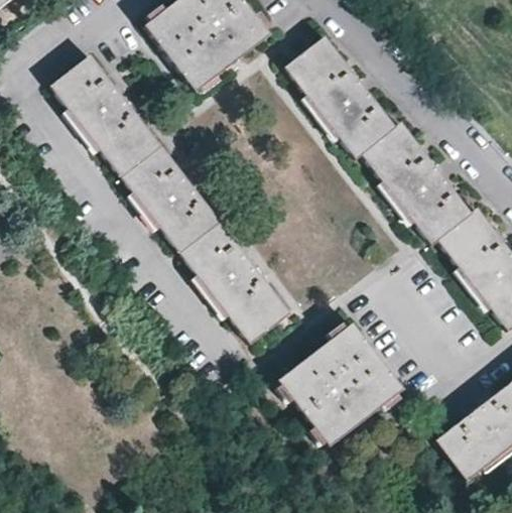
[(234,62),(270,34),(243,0),(178,0),(144,25),(197,92),(234,62)]
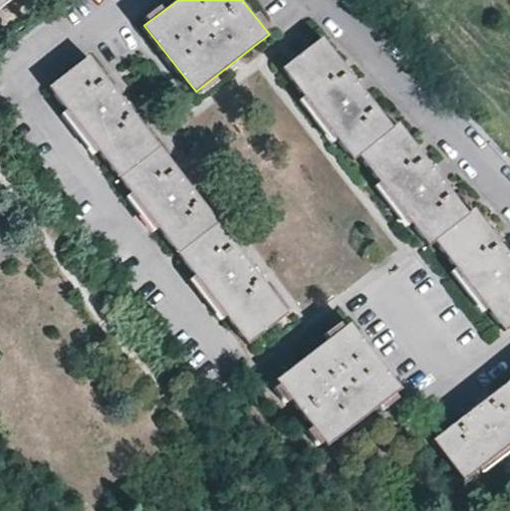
[(470,210),(400,119),(394,123),(324,35),(284,66),(348,150),(354,158),(360,154),(377,176),(430,242),(436,238),(504,328),(509,324),(509,250),(476,205),(470,210)]
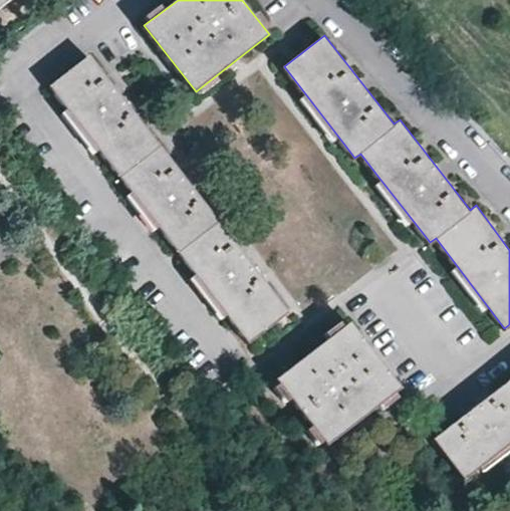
[(281,301),(245,255),(229,234),(194,189),(160,145),(90,55),(52,85),(98,148),(136,194),(249,341),(288,311),(281,301)]
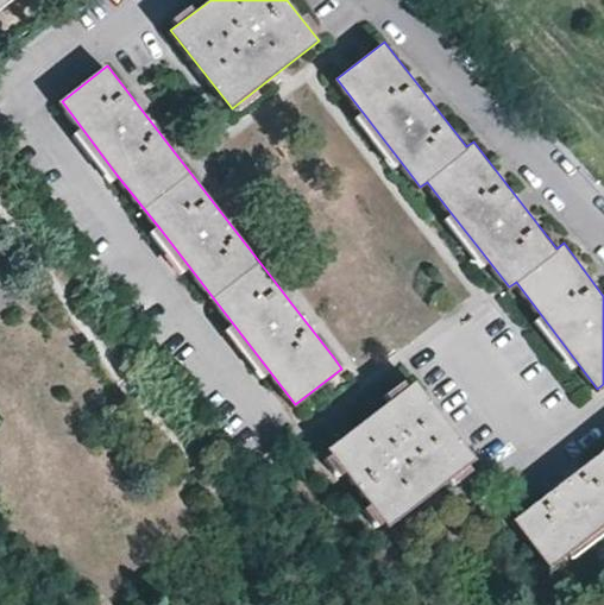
[(474,458),(432,403),(414,380),(329,447),(389,524),(474,458)]
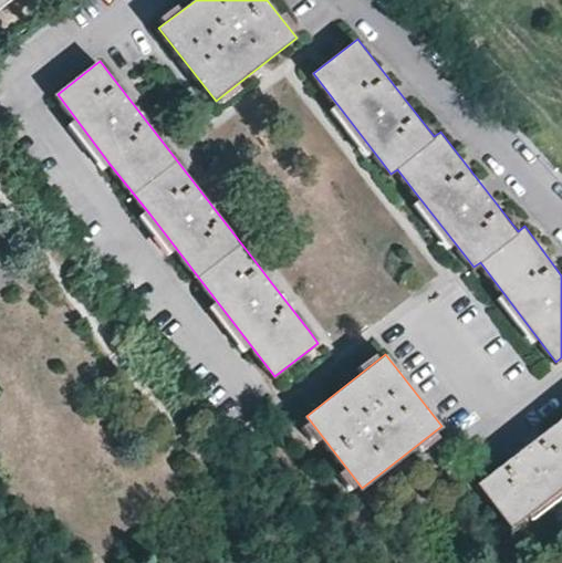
[(511,527),(561,487),(561,418),(523,449),(479,481),(511,527)]
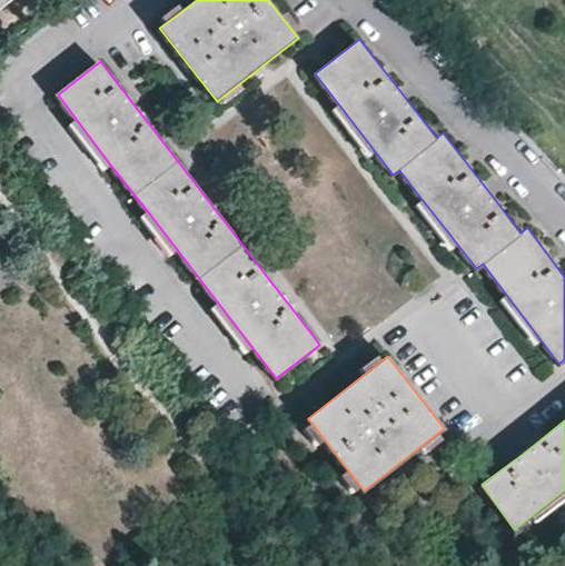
All buildings are outlined.
